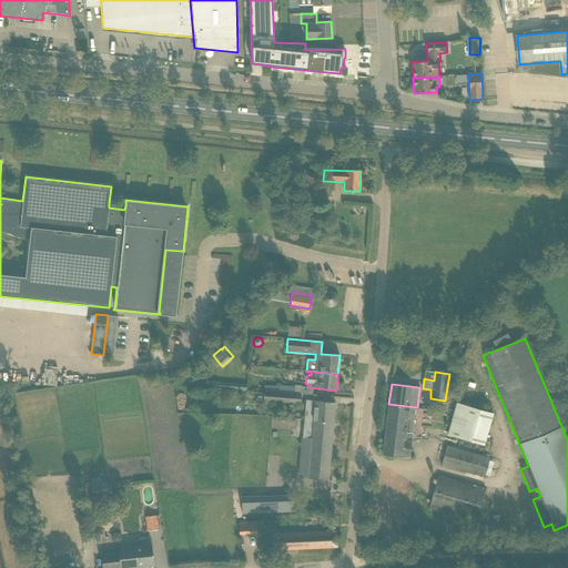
[(279,393),(264,391),(264,399),(300,403),(301,394),(279,392),(279,393)]
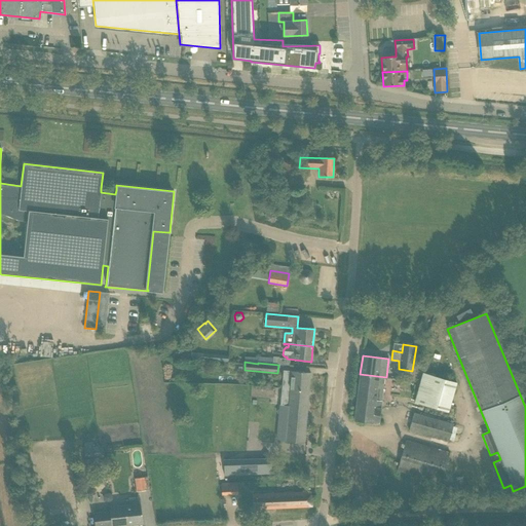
[(283,370),(283,379),(286,379),(285,388),(286,388),(308,390),(310,373),(300,372),(283,370)]
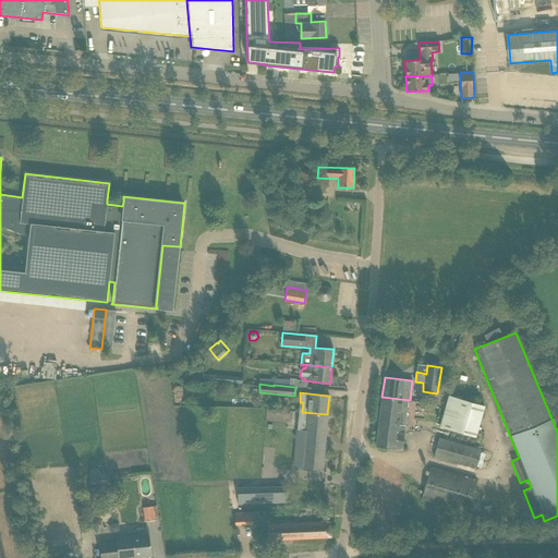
[(439,427),(475,438),(484,407),(448,396),(439,427)]
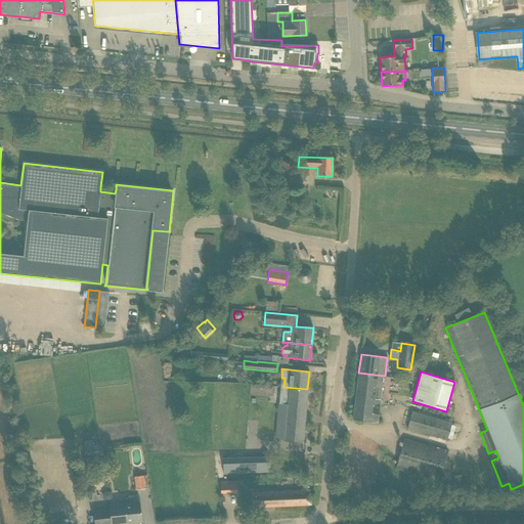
[(385,376),(358,373),(353,420),(378,423),(383,376),(385,376)]
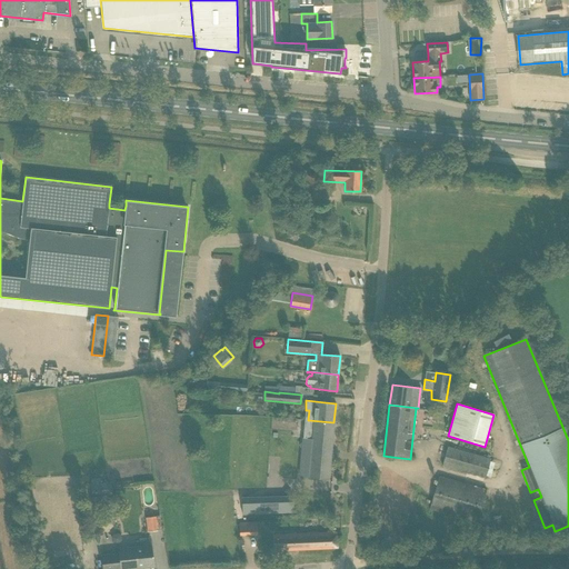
[(301,453),(299,476),(318,478),(329,479),(332,441),(333,422),(309,420),(308,429),(303,429),(302,438),(311,439),(310,455),(301,453)]
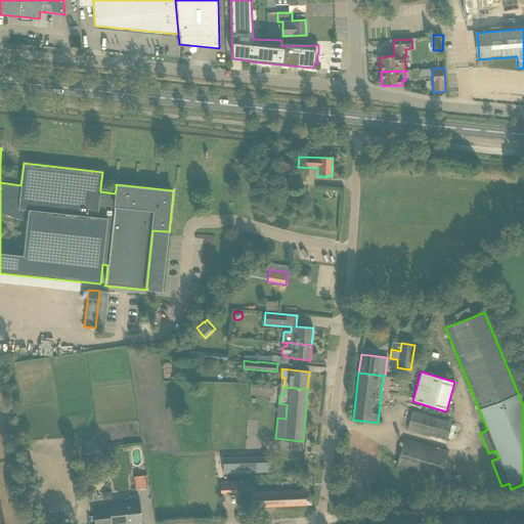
[(406,430),(446,441),(447,438),(451,440),(454,428),(451,427),(451,423),(411,411),(406,430)]
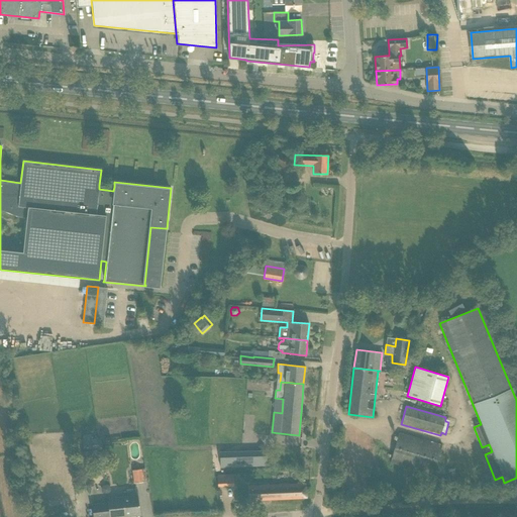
[(365,431),(347,439),(351,447),(369,439),(365,431)]
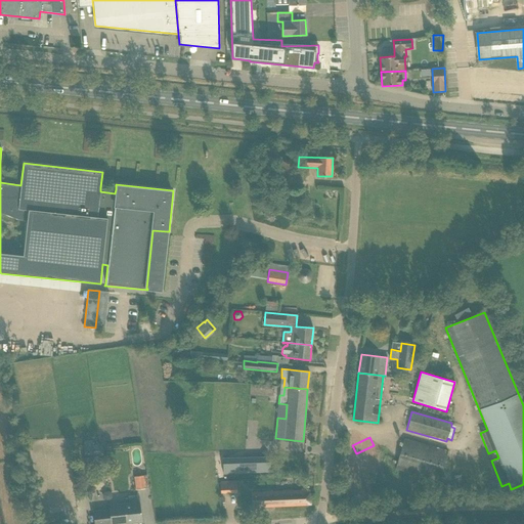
[(395,469),(439,481),(447,451),(404,439),(395,469)]
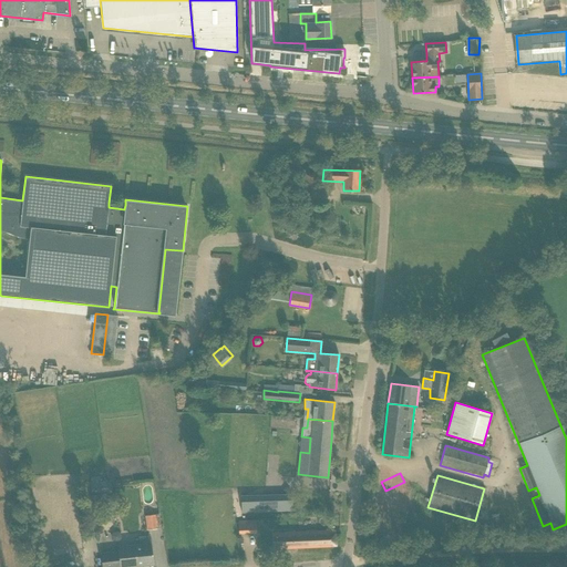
[(91,483),(92,492),(110,490),(110,482),(91,483)]
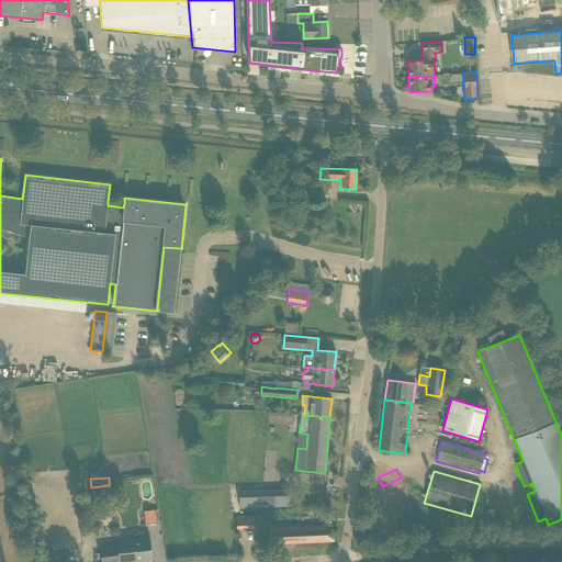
[(394,486),(375,495),(380,504),(398,495),(394,486)]
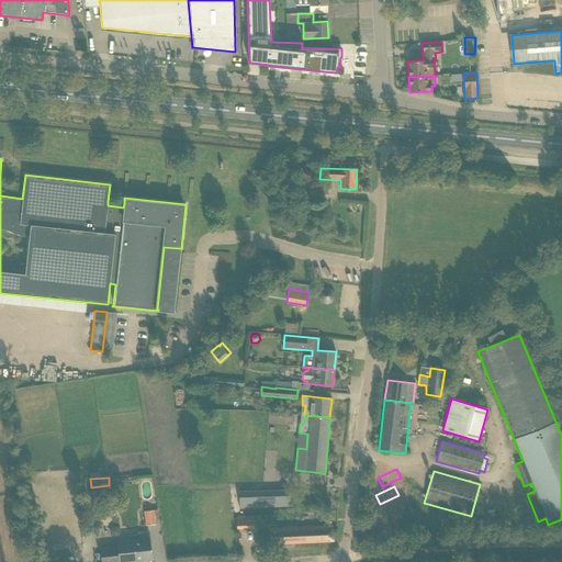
[(98,513),(97,490),(89,491),(90,514),(98,513)]
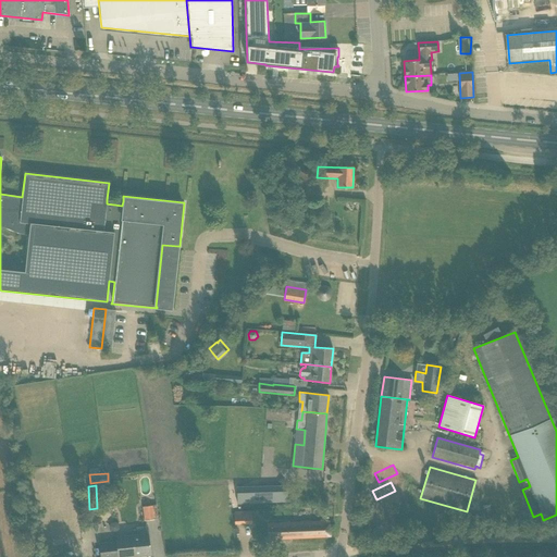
[(260,487),(236,489),(237,503),(260,503),(272,502),(287,502),(286,487),(271,487),(260,487)]
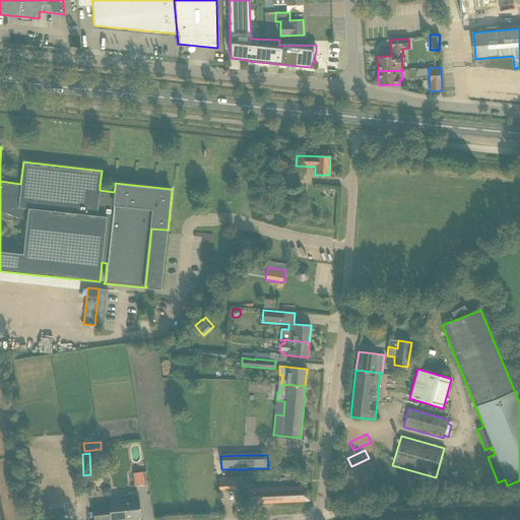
[(363,466),(345,474),(349,482),(367,474),(363,466)]
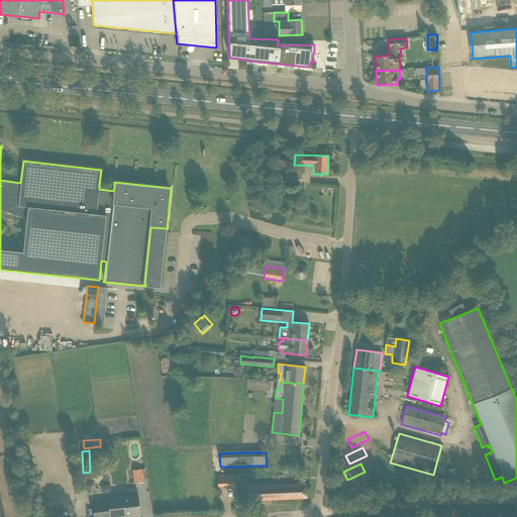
[(132,471),(134,483),(142,482),(141,470),(132,471)]
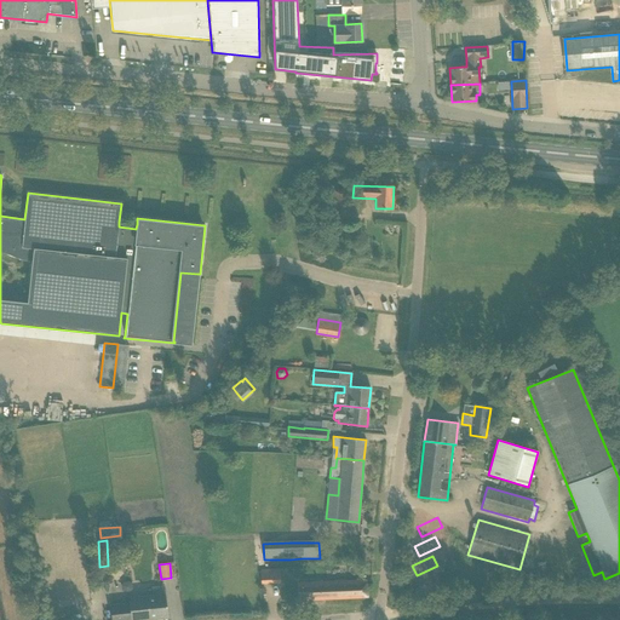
[(472,564),(461,569),(465,578),(471,591),(482,586),(476,573),(472,564)]
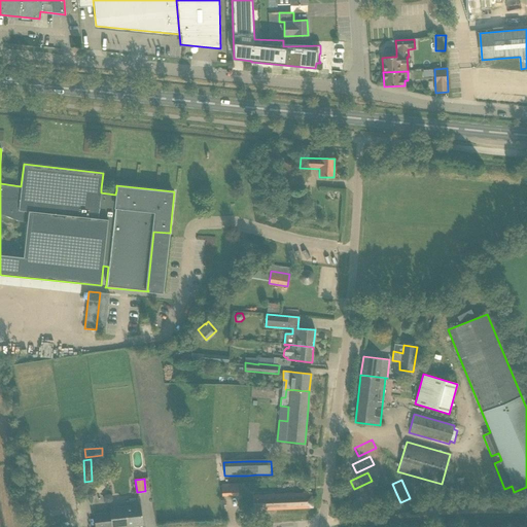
[(386,481),(378,485),(381,492),(380,492),(385,503),(394,499),(389,488),(386,481)]
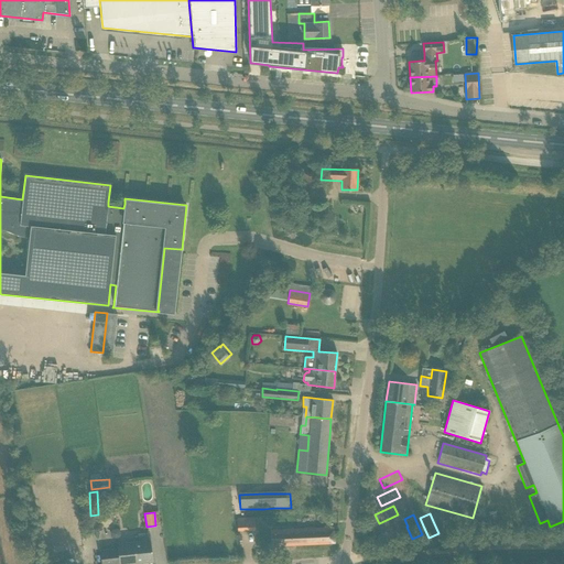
[(237,519),(238,531),(256,530),(255,518),(237,519)]
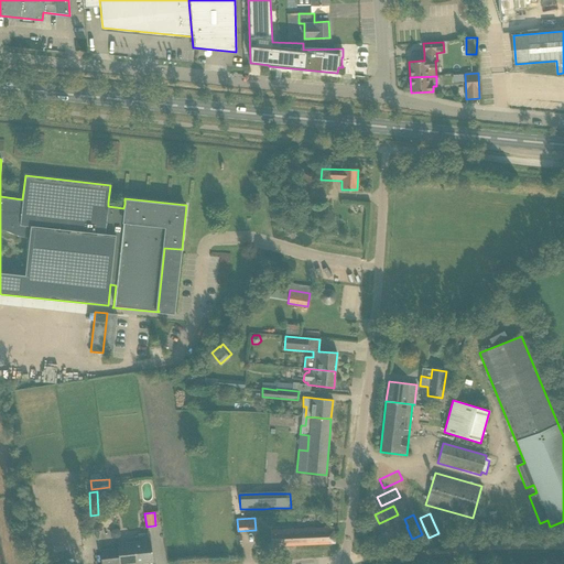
[(386,524),(373,530),(378,540),(389,534),(397,531),(392,521),(386,524)]
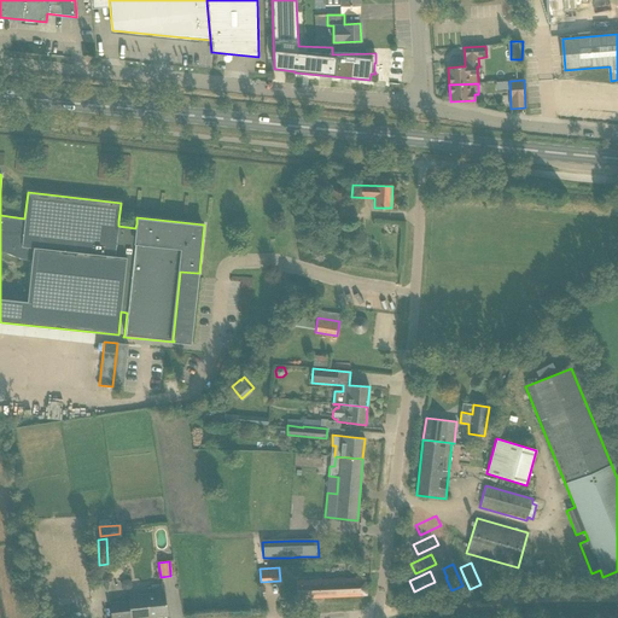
[(297,581),(297,599),(367,596),(365,578),(353,579),(297,581)]
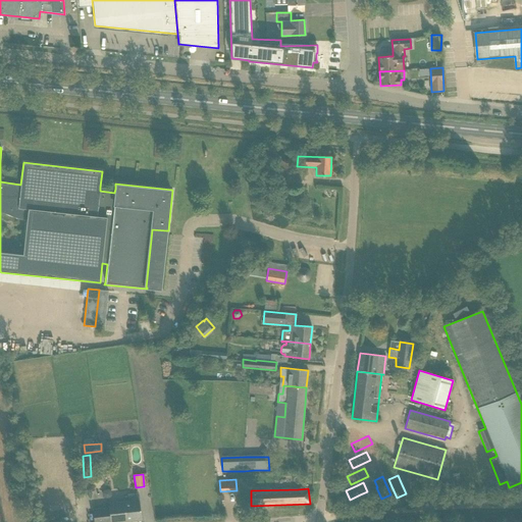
[(104,491),(102,493),(102,498),(105,500),(108,500),(110,497),(110,492),(107,490),(104,491)]
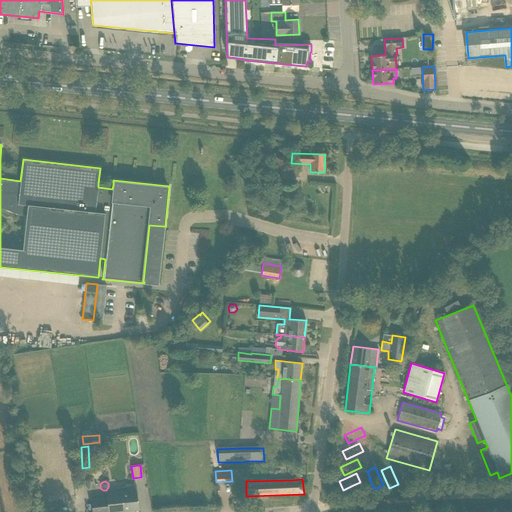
[(91,499),(91,511),(115,511),(139,510),(136,484),(125,485),(126,491),(106,493),(107,497),(91,499)]
